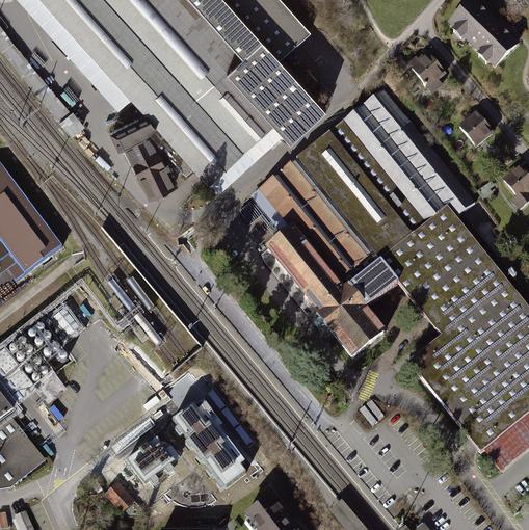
[(43,0),(146,112),(135,117),(135,116),(110,129),(117,146),(123,142),(124,147),(122,148),(128,159),(130,158),(132,161),(130,162),(134,171),(136,170),(148,193),(173,182),(164,165),(173,161),(183,174),(192,164),(206,179),(272,118),(288,136),(323,105),(276,56),(308,28),(283,0),(43,0)]
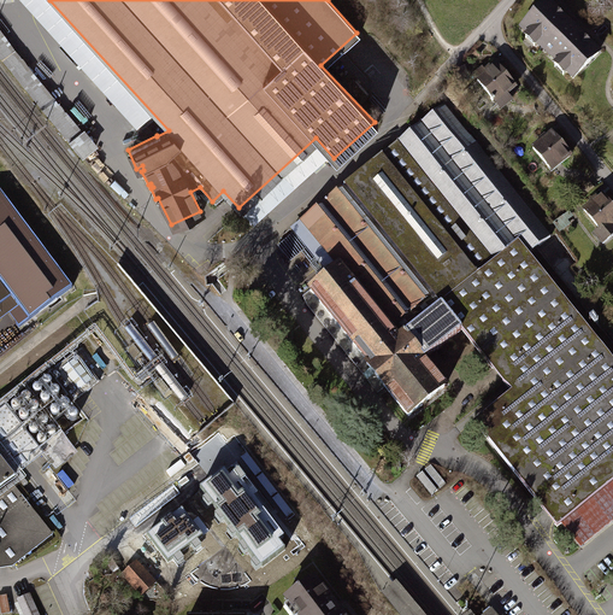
[(567,23),(544,0),(519,25),(526,33),(529,29),(535,35),(535,39),(534,40),(542,48),(543,47),(549,52),(547,53),(555,62),(556,60),(560,60),(566,65),(563,69),(570,76),(595,50),(573,28),(571,29),(566,24),(567,23)]
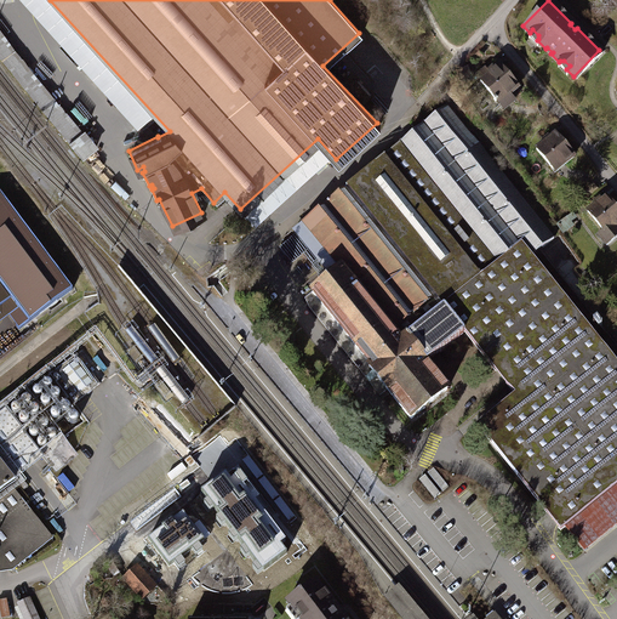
[(0,57),(80,157),(96,145),(83,128),(80,129),(12,46),(0,28),(0,57)]
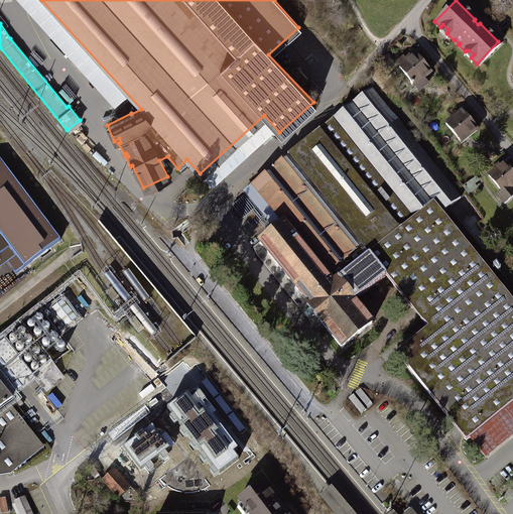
[(391,63),(386,52),(376,58),(381,70),(391,63)]
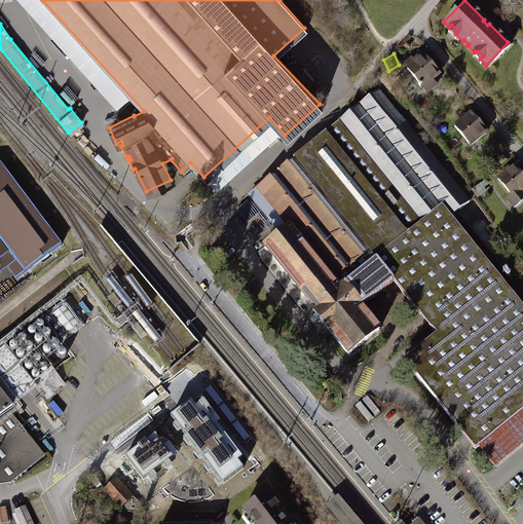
[(428,79),(437,72),(420,53),(416,58),(414,54),(410,58),(409,57),(401,63),(418,81),(416,83),(417,84),(419,83),(419,84),(427,77),(428,79)]
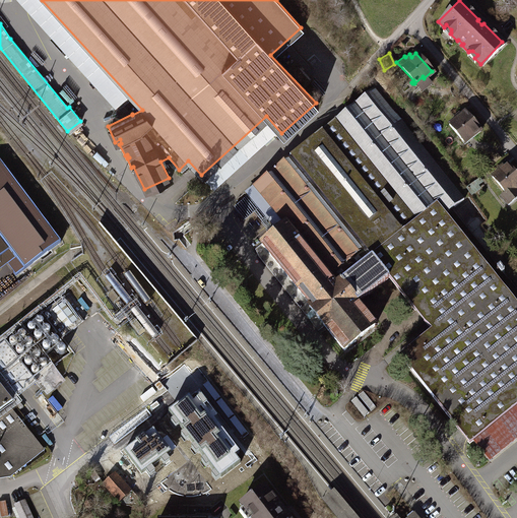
[(516,401),(516,292),(500,271),(502,269),(498,263),(496,265),(449,208),(462,197),(372,86),(251,183),(283,222),(259,243),(308,304),(307,305),(311,310),(341,348),(373,323),(354,301),(386,276),(430,329),(397,354),(467,442),(470,439),(516,401)]
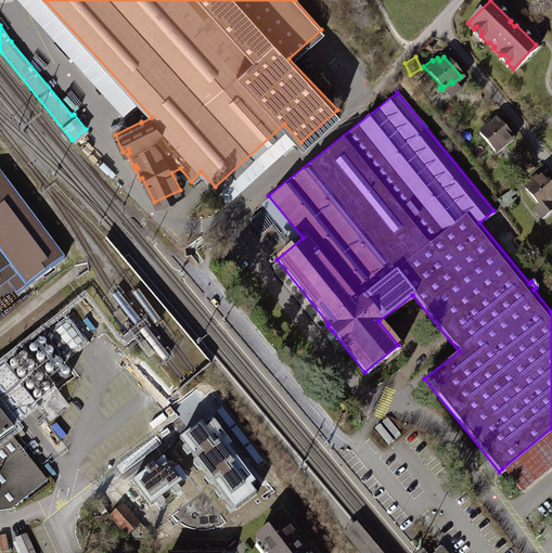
[(502,144),(511,137),(493,117),(489,121),(487,118),(483,123),(485,125),(477,131),(492,150),(500,143),(502,144)]
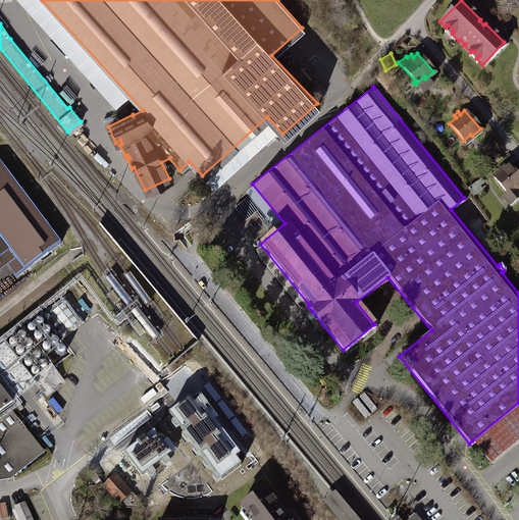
[(491,164),(500,156),(496,152),(489,157),(485,153),(479,158),(484,163),(487,160),(491,164)]
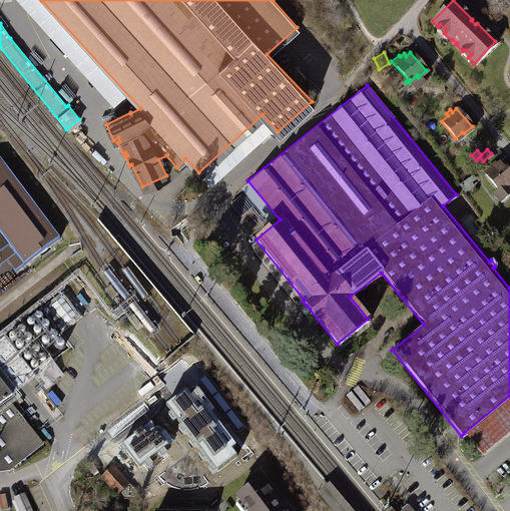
[(509,188),(507,184),(509,181),(509,173),(499,160),(495,163),(493,160),(489,164),(491,166),(483,172),(497,189),(493,193),(499,200),(509,191),(509,188)]
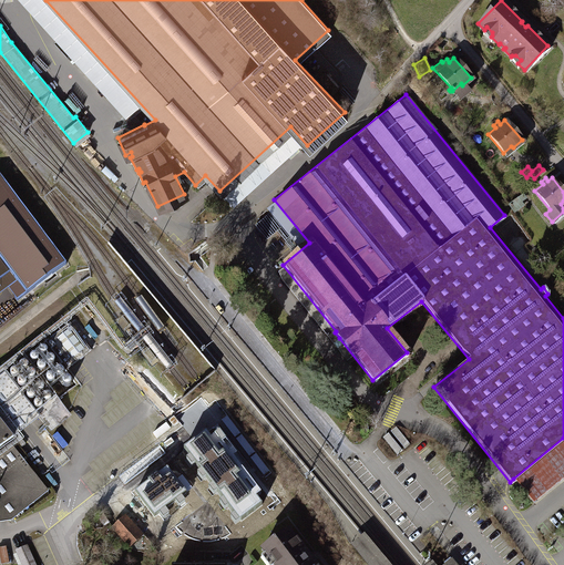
[(514,196),(505,204),(512,211),(521,204),(514,196)]
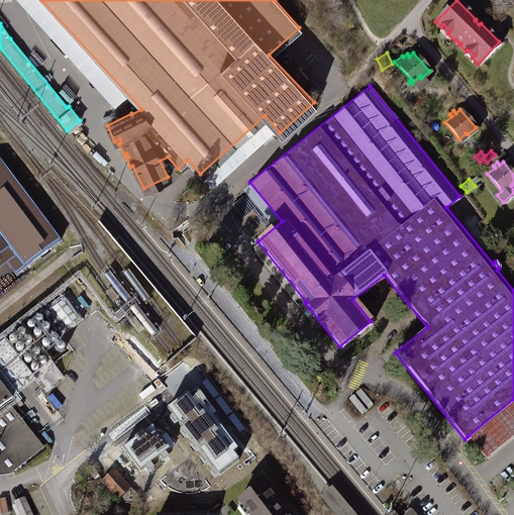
[(0,252),(7,247),(21,267),(58,239),(13,181),(0,190),(0,252)]
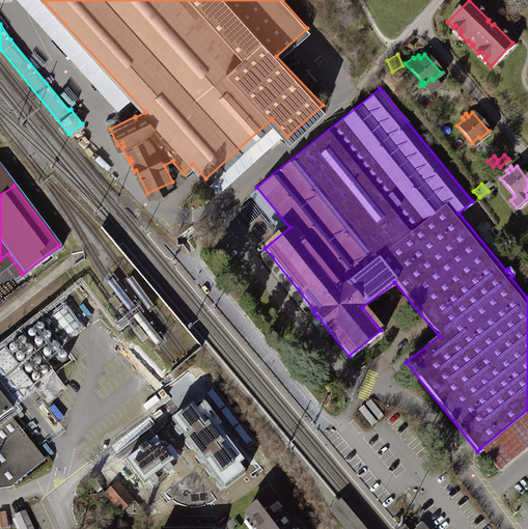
[(62,300),(44,314),(64,340),(83,326),(62,300)]
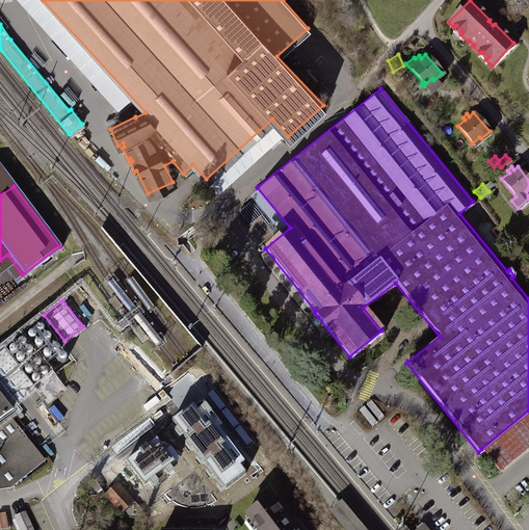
[(126,322),(122,316),(115,321),(120,327),(126,322)]
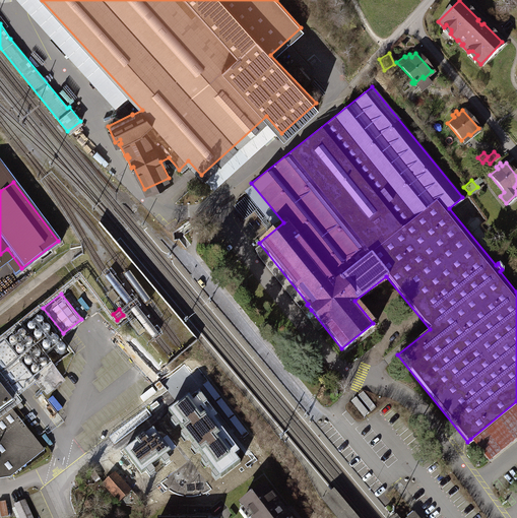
[(184,368),(179,362),(164,374),(171,383),(182,374),(180,371),(184,368)]
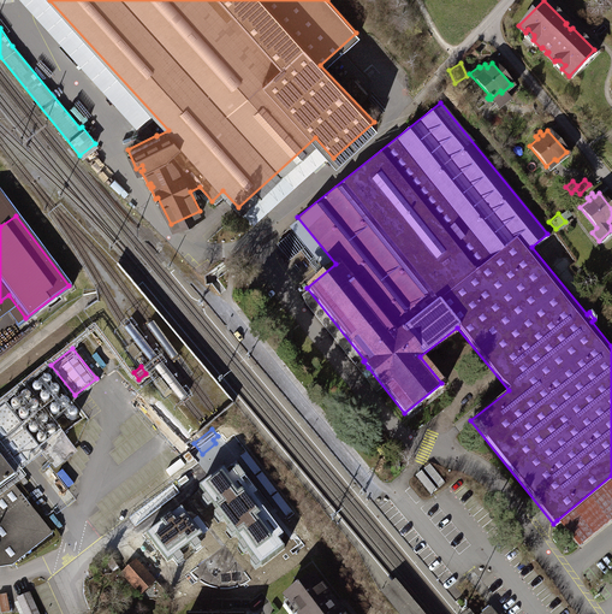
[(233,430),(221,440),(231,453),(244,443),(233,430)]
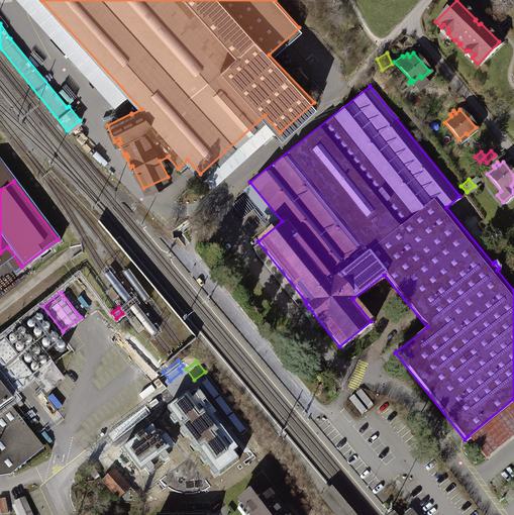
[(0,405),(10,398),(0,385),(0,405)]
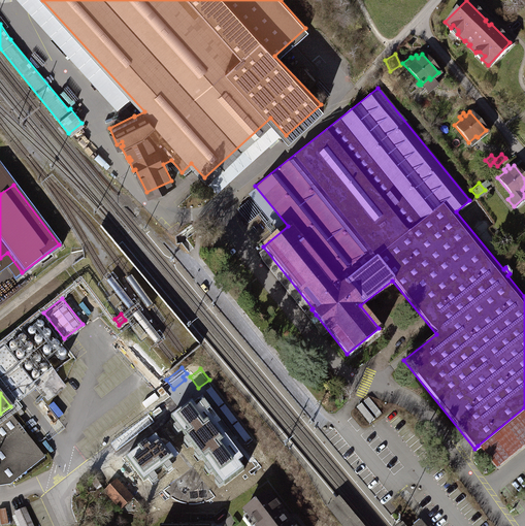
[(367,395),(362,399),(375,416),(380,412),(367,395)]
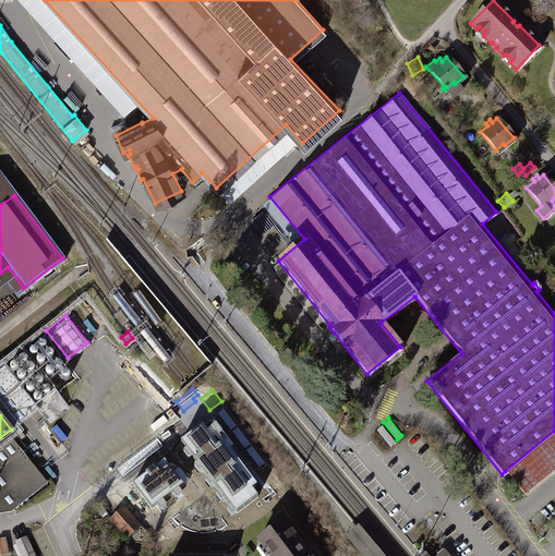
[(177,491),(190,507),(217,486),(222,494),(243,478),(200,422),(153,459),(159,468),(153,472),(163,485),(164,484),(171,495),(177,491)]
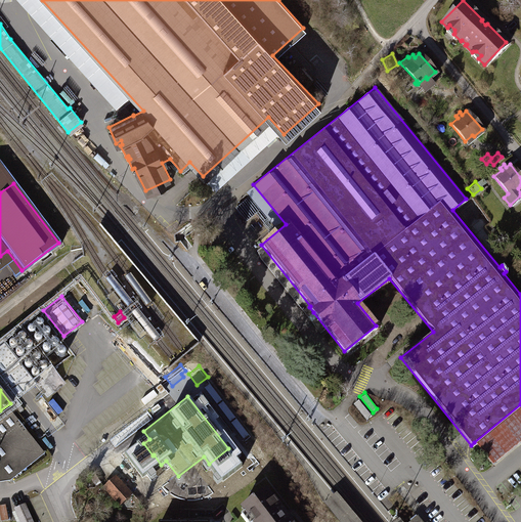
[(368,416),(355,399),(351,403),(363,419),(368,416)]
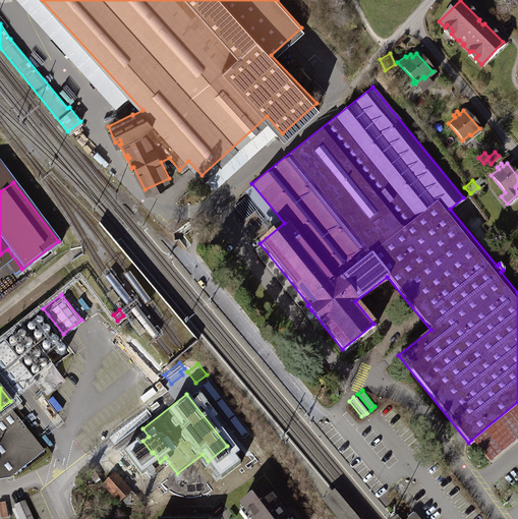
[(517,436),(517,402),(471,440),(487,460),(517,436)]
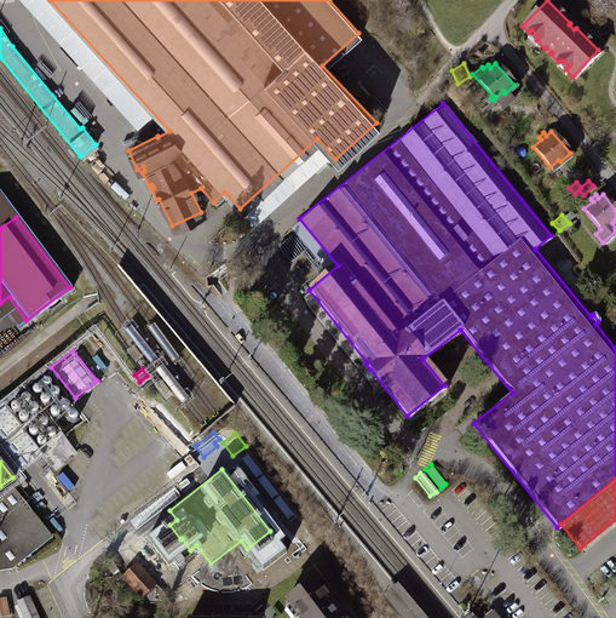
[(0,570),(9,568),(50,536),(10,485),(0,492),(0,570)]
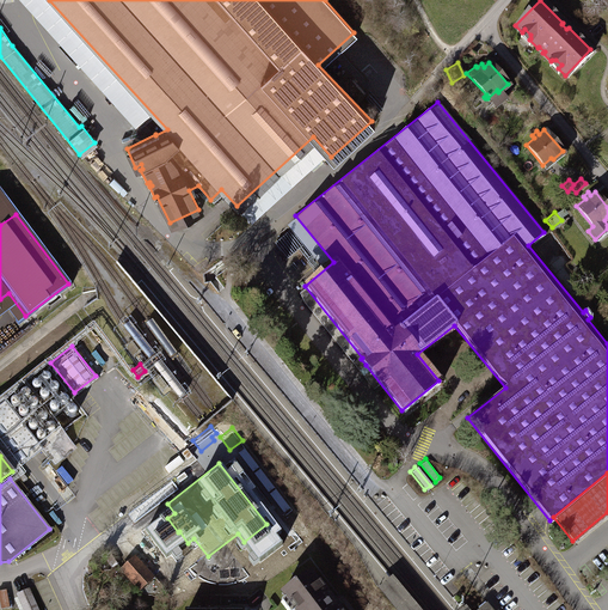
[(275,493),(266,500),(278,514),(288,507),(275,493)]
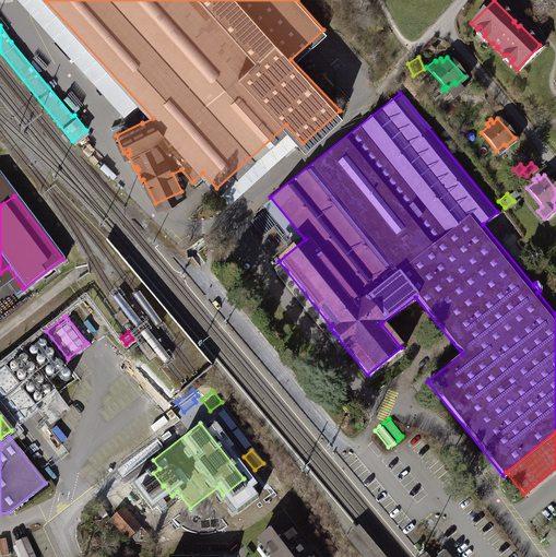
[(121,507),(108,518),(125,536),(137,525),(121,507)]
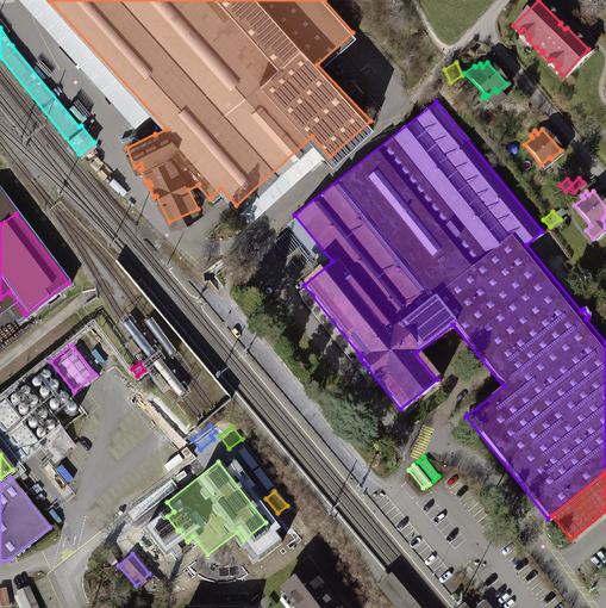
[(292,578),(279,589),(286,599),(289,596),(295,603),(292,606),(293,607),(337,607),(314,578),(313,578),(306,569),(293,579),(292,578)]
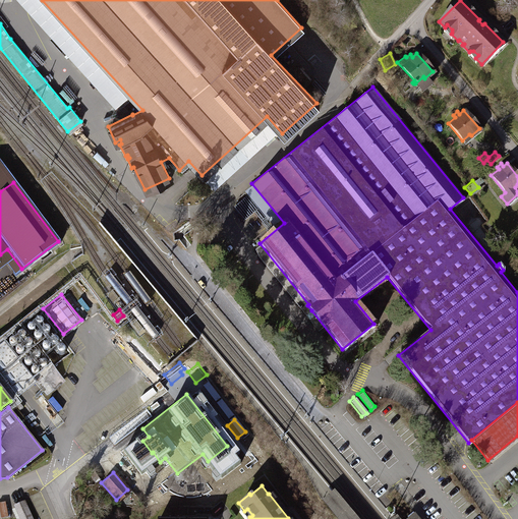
[(18,518),(30,518),(21,500),(12,504),(18,518)]
